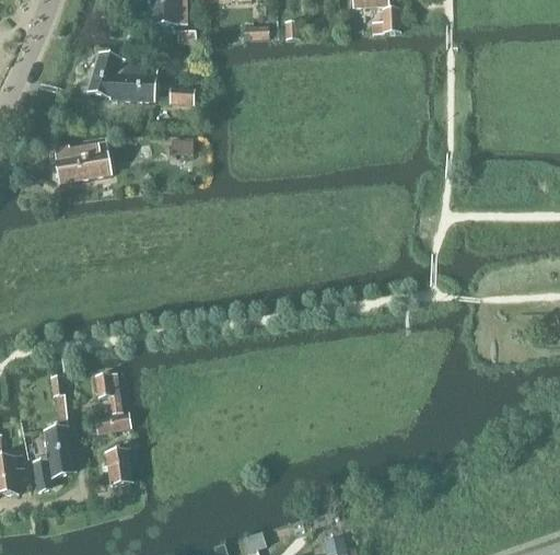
[(188,24),(186,0),(151,0),(153,26),(188,24)]
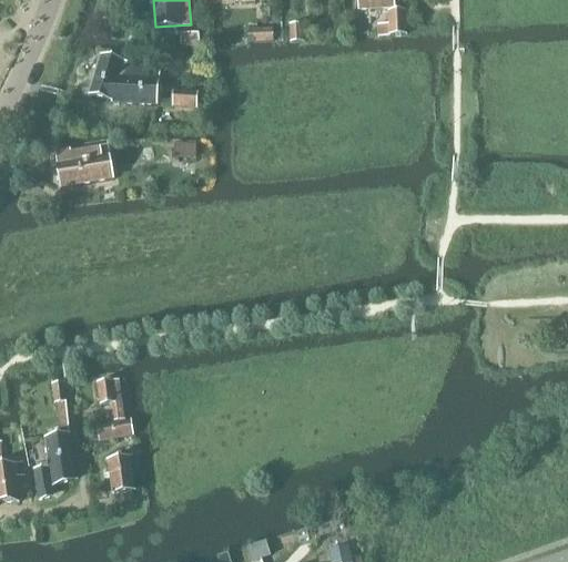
[(357,0),(358,7),(389,6),(389,8),(388,8),(389,20),(378,21),(378,33),(406,32),(405,8),(394,8),(394,6),(395,6),(395,0),(357,0)]
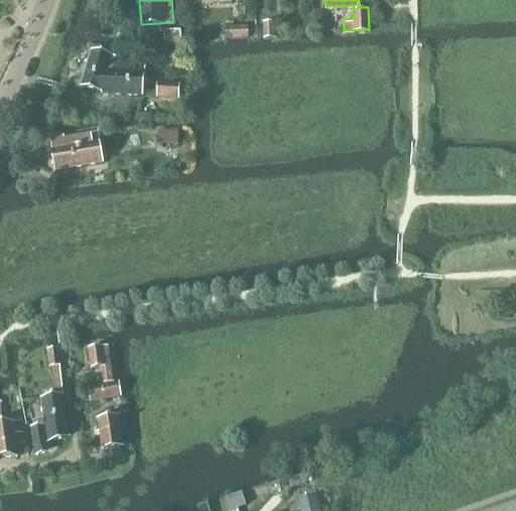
[(263,18),(264,35),(275,34),(274,18),(263,18)]
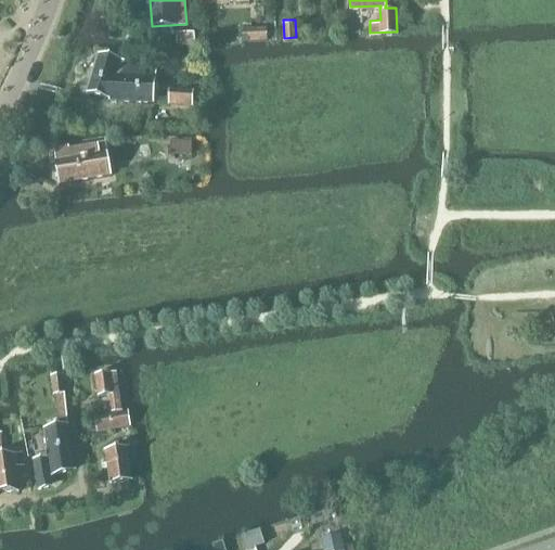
[(242,26),(242,37),(267,36),(267,25),(242,26)]
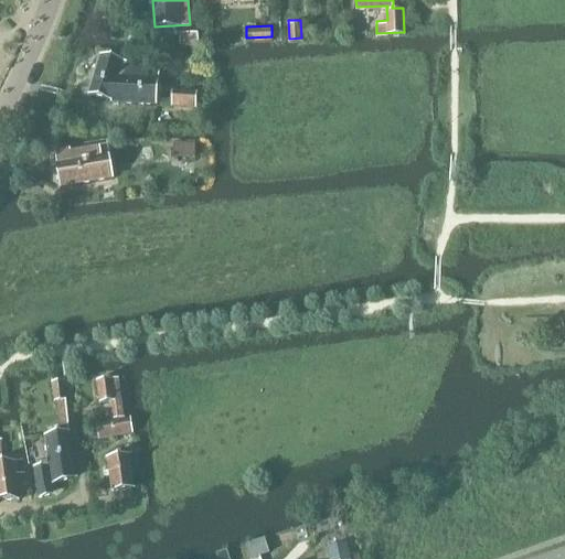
[(180,31),(180,43),(199,42),(198,30),(180,31)]
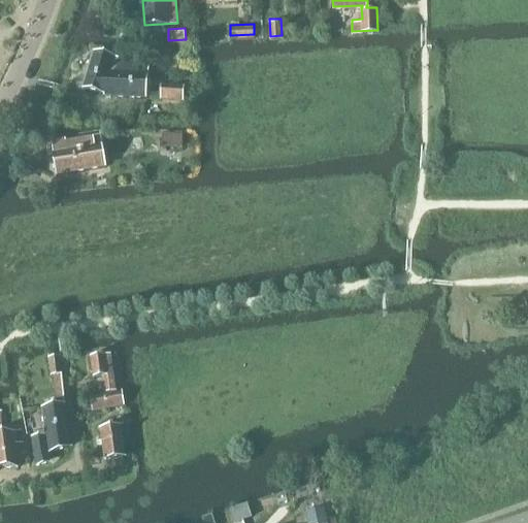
[(94,50),(83,86),(104,91),(104,93),(146,95),(149,71),(150,62),(123,57),(94,50)]
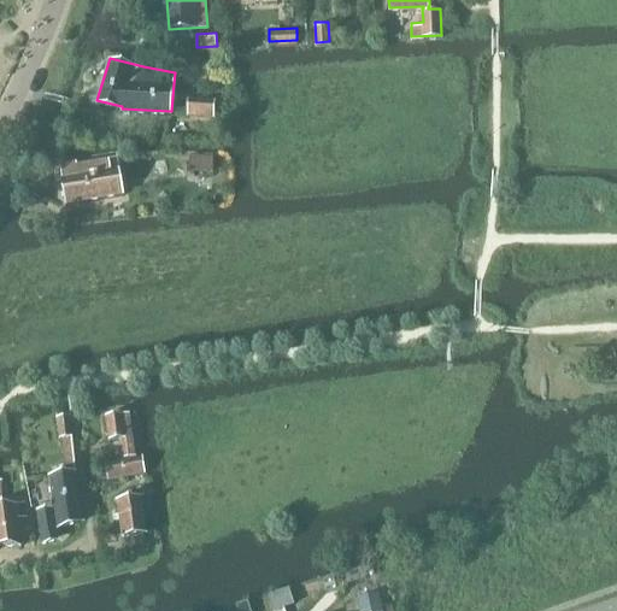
[(187,112),(213,113),(215,97),(188,94),(187,112)]
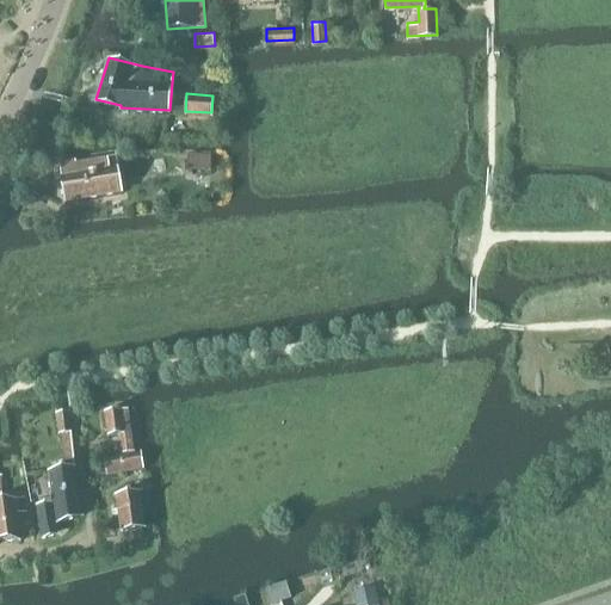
[(187,165),(211,166),(211,152),(187,152),(187,165)]
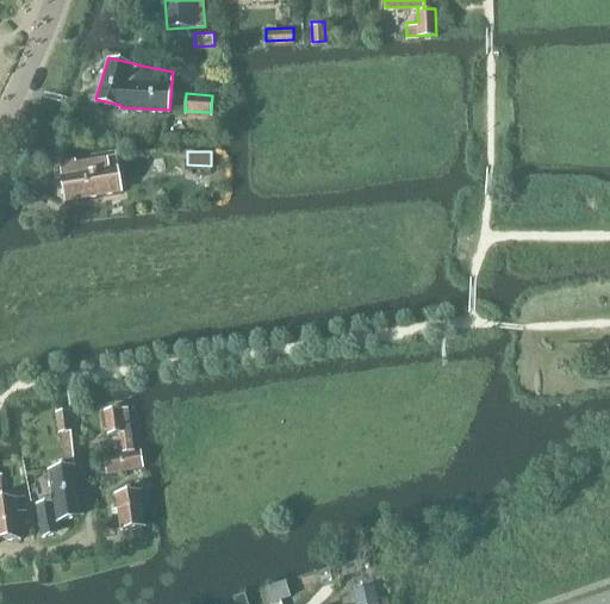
[(58,160),(66,199),(122,190),(117,164),(110,167),(107,155),(76,160),(75,156),(58,160)]
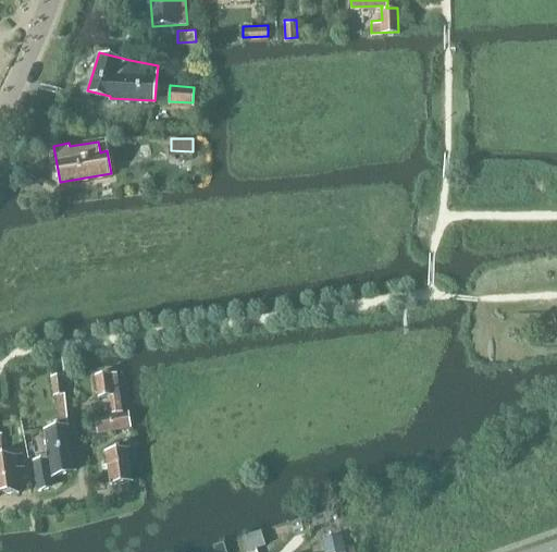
[(122,409),(116,370),(96,373),(99,395),(108,394),(110,411),(122,409)]
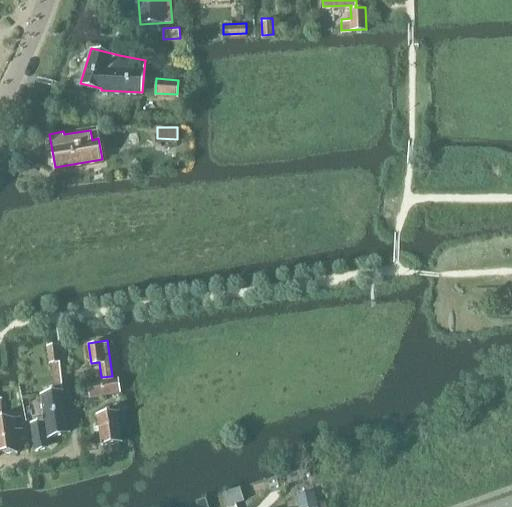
[(59,360),(57,342),(47,343),(49,361),(59,360)]
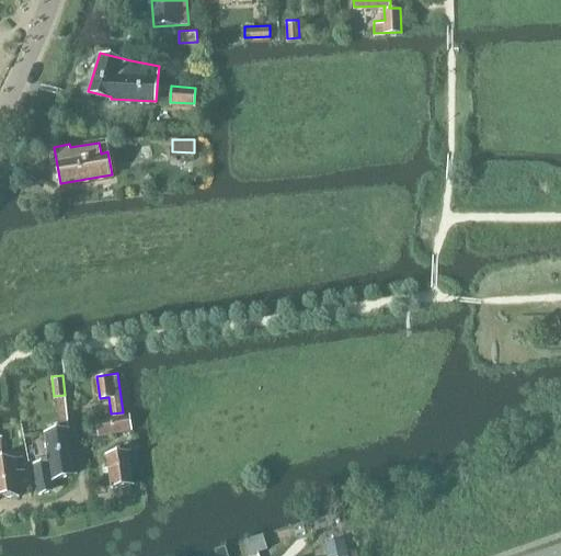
[(95,418),(98,433),(132,427),(129,411),(95,418)]
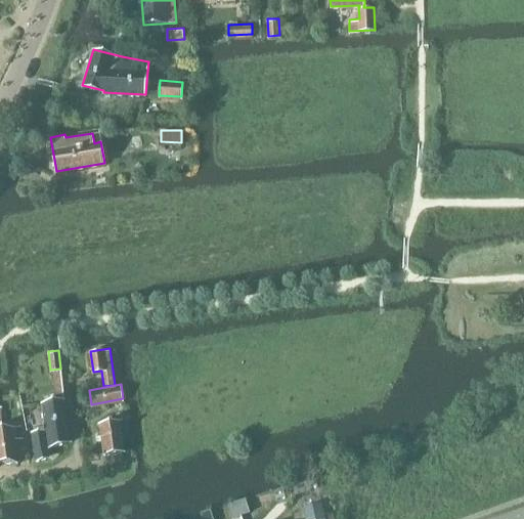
[(46,430),(32,432),(36,459),(50,455),(48,445),(71,439),(64,399),(42,402),(46,430)]
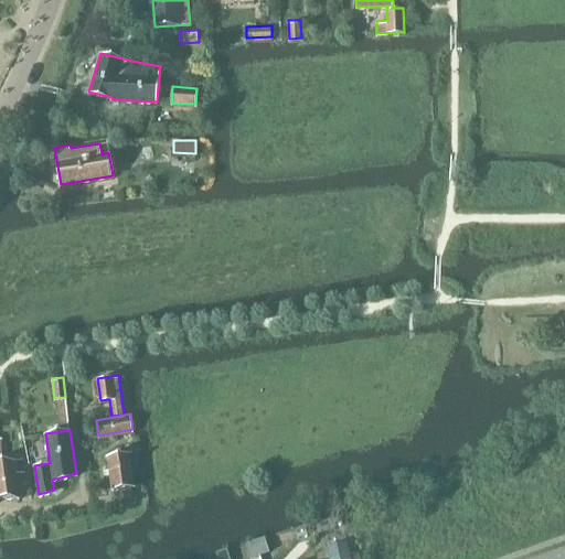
[(24,470),(23,457),(13,458),(2,459),(1,437),(0,436),(0,494),(19,496),(16,472),(24,470)]
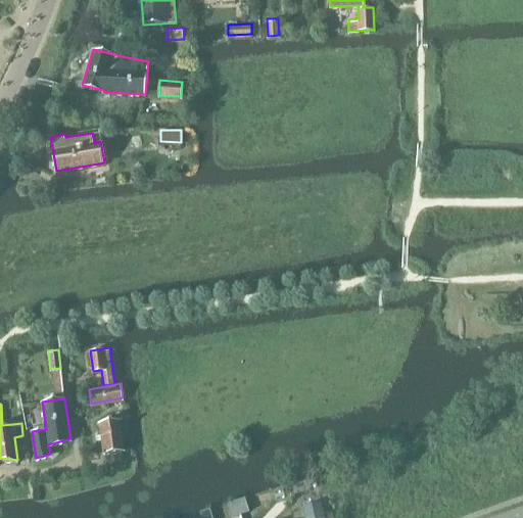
[(101,437),(103,452),(125,450),(120,418),(99,421),(101,433),(96,434),(96,438),(101,437)]
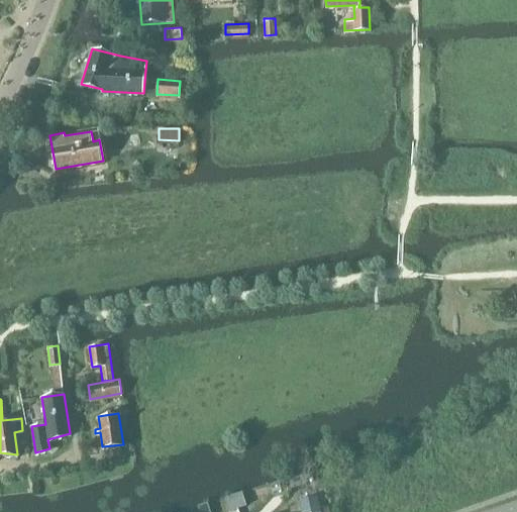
[(227,496),(230,508),(245,503),(241,492),(227,496)]
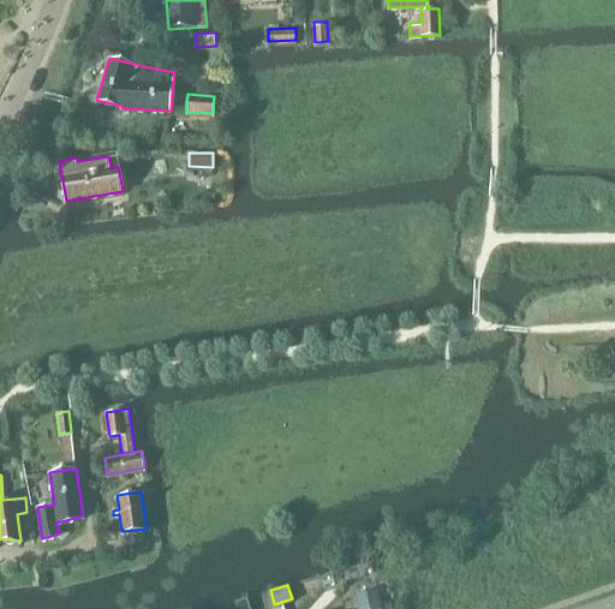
[(382,608),(383,592),(368,592),(368,608),(382,608)]
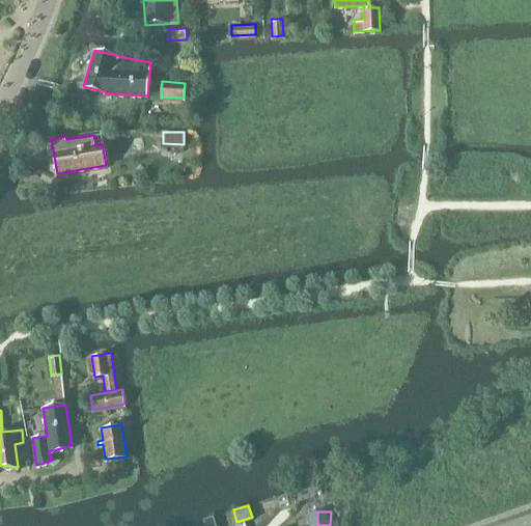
[(205,519),(207,525),(216,525),(213,517),(205,519)]
